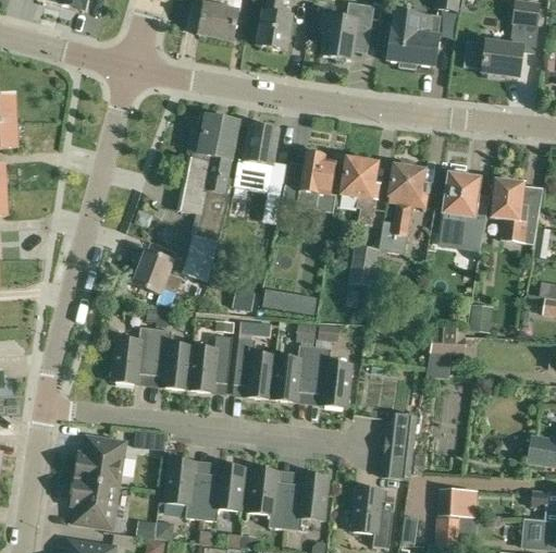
[(61,0),(60,3),(85,11),(87,0),(61,0)]
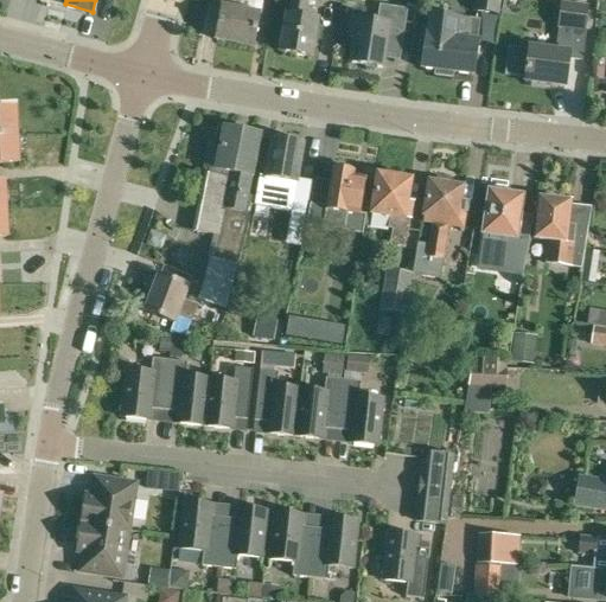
[(222,0),(216,37),(254,44),(260,11),(240,7),(241,0),(222,0)]
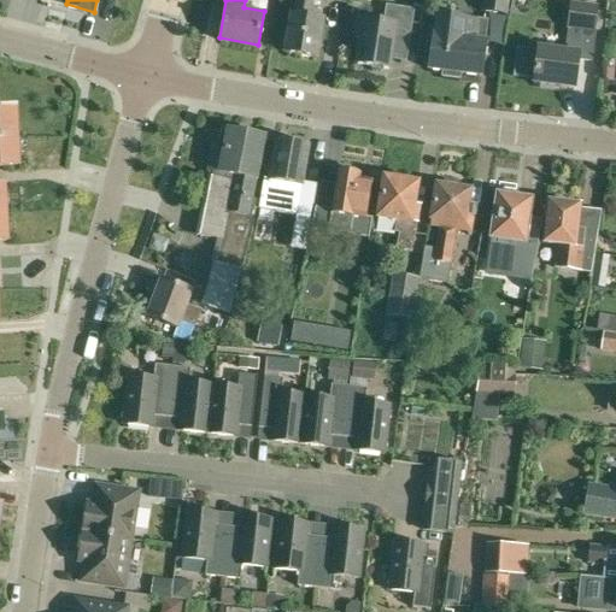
[(318,54),(324,15),(312,13),(314,0),(299,0),(298,11),(293,10),(287,48),(318,54)]
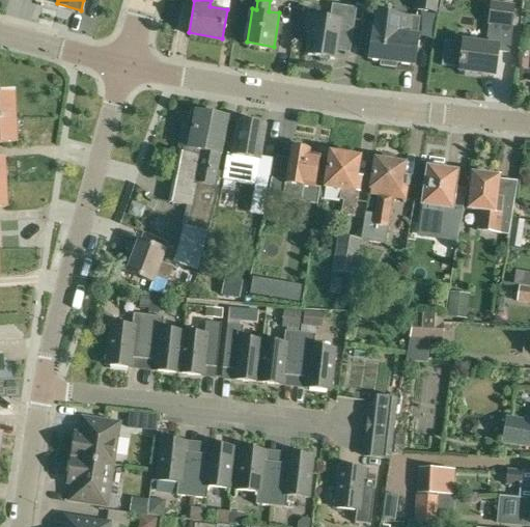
[(415,0),(415,6),(438,9),(439,0),(415,0)]
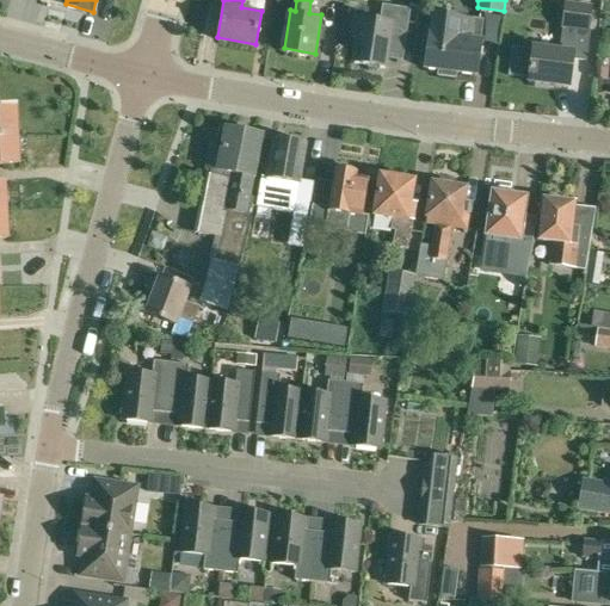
[(591,26),(593,1),(585,0),(567,0),(564,23),(565,23),(562,47),(535,43),(530,78),(570,84),(573,55),(589,57),(593,26),(591,26)]
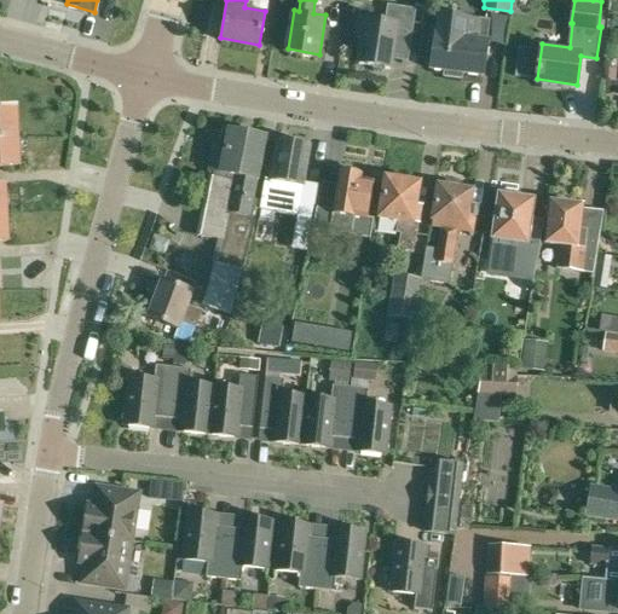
[(413,34),(416,5),(387,1),(385,19),(361,16),(357,34),(363,35),(359,61),(371,63),(374,68),(382,69),(386,65),(391,65),(396,32),(413,34)]
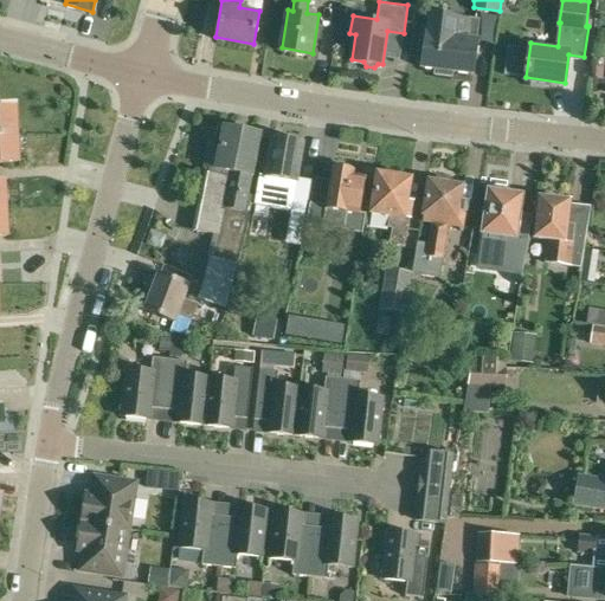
[(477,37),(476,37),(478,17),(430,11),(427,31),(426,31),(426,32),(422,31),(418,59),(423,59),(422,64),(436,66),(435,71),(452,73),(452,69),(474,71),(477,37)]
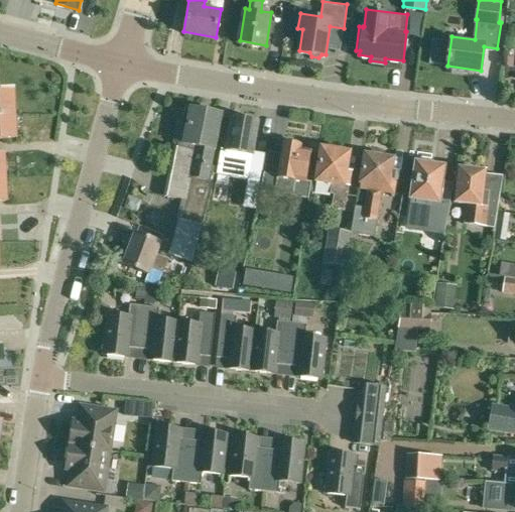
[(0,113),(15,113),(14,89),(0,89),(0,113)]
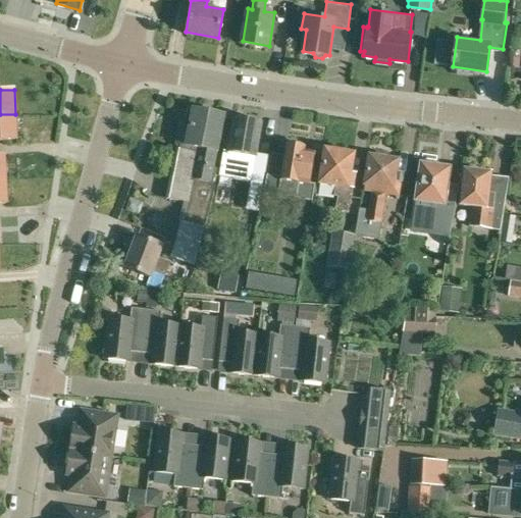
[(176,238),(200,246),(205,222),(208,204),(213,180),(210,180),(223,113),(194,107),(191,123),(181,121),(177,142),(186,143),(185,148),(176,147),(166,196),(185,200),(180,217),(176,238)]
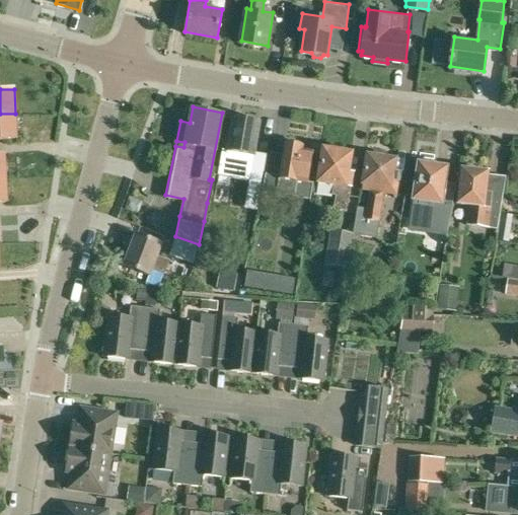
[(15,114),(0,114),(0,137),(16,137),(15,114)]
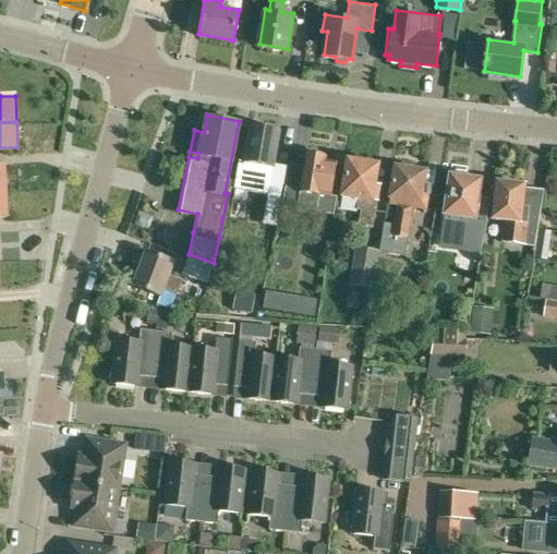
[(271,182),(274,165),(280,128),(249,122),(243,158),(239,157),(233,185),(267,192),(265,206),(279,208),(283,184),(271,182)]
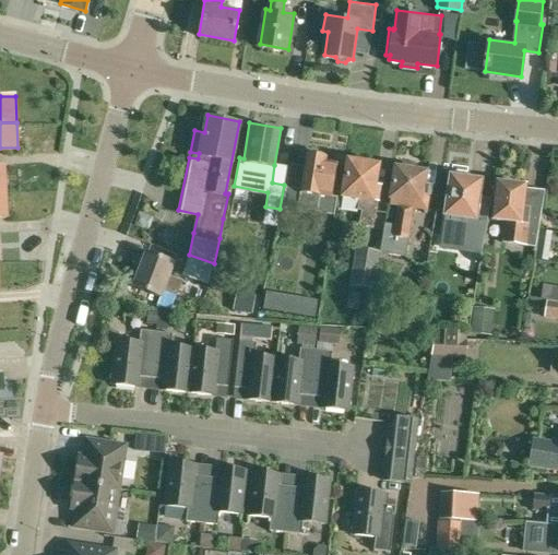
[(291,161),(282,204),(298,207),(298,210),(317,213),(318,210),(334,213),(337,195),(332,193),(337,162),(325,160),(327,155),(323,154),(321,151),(313,150),(310,153),(307,152),(305,163),(291,161)]
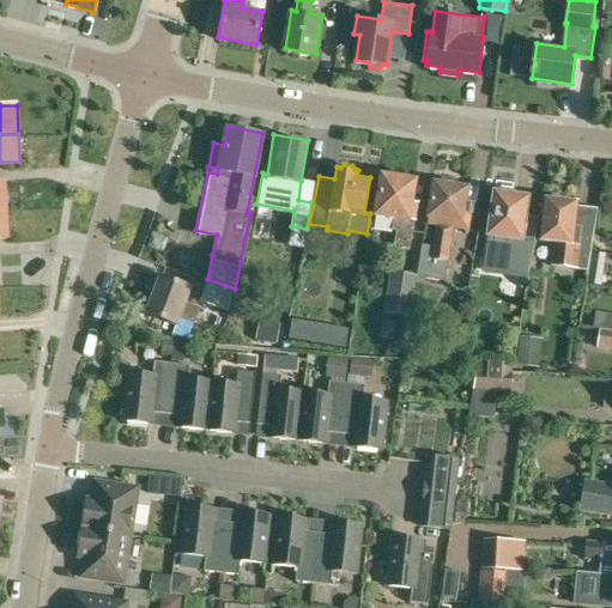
[(416,218),(418,202),(412,201),(416,178),(382,174),(376,213),(397,216),(394,226),(398,226),(395,244),(411,247),(414,218),(416,218)]
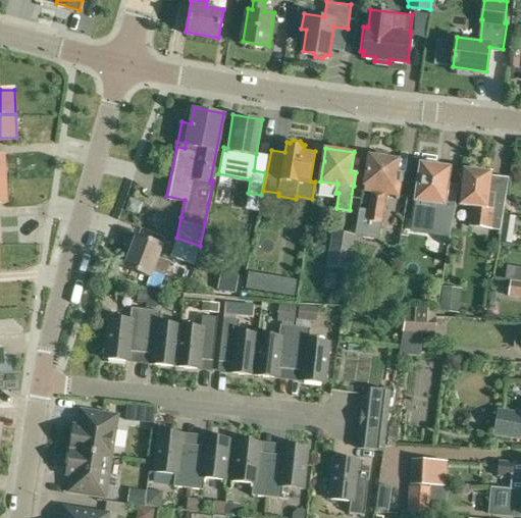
[(356,232),(360,234),(378,237),(386,192),(400,194),(403,173),(396,172),(398,159),(370,154),(365,188),(373,189),(370,207),(361,206),(356,232)]
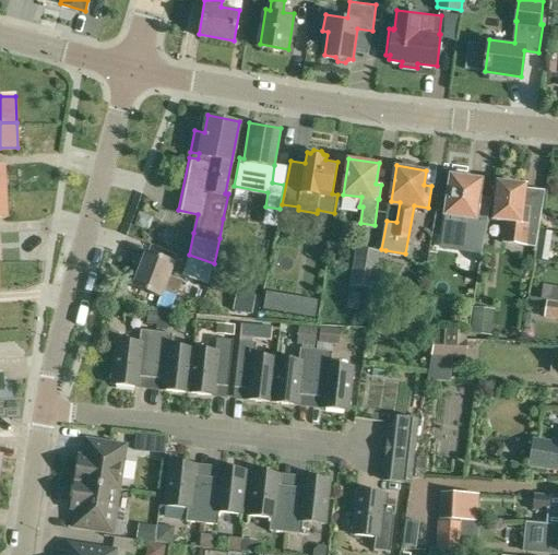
[(446,213),(442,232),(443,232),(460,234),(458,245),(482,248),(481,254),(482,254),(491,195),(479,192),(482,178),(467,176),(465,172),(456,170),(453,174),(451,174),(446,213)]
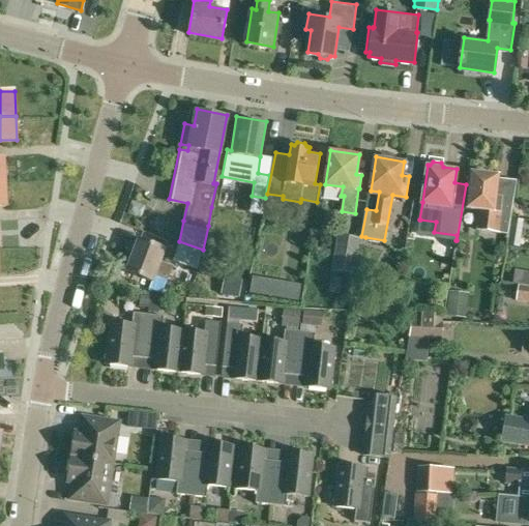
[(509,229),(515,193),(497,191),(499,173),(470,171),(467,205),(479,207),(478,227),(509,229)]
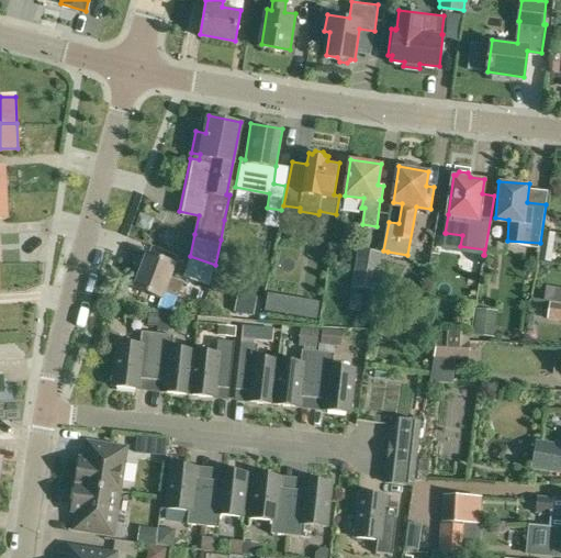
[(383,250),(360,247),(355,285),(377,288),(383,250)]
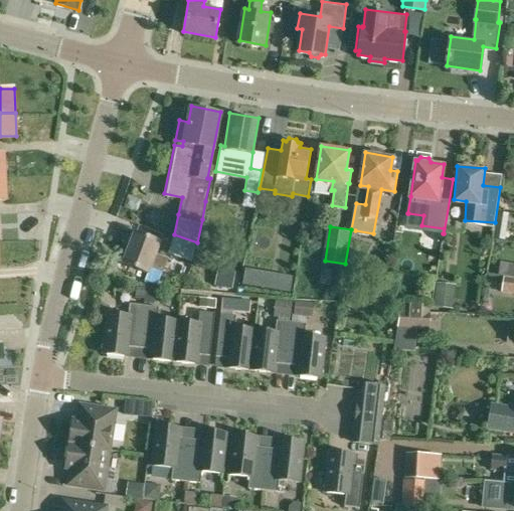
[(158,283),(164,269),(169,257),(157,251),(161,240),(137,230),(125,262),(149,272),(146,278),(158,283)]
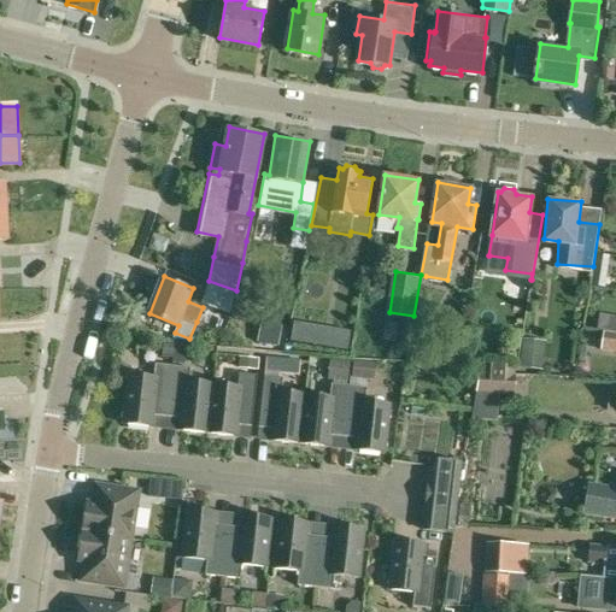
[(236,290),(209,281),(204,300),(232,310),(236,290)]
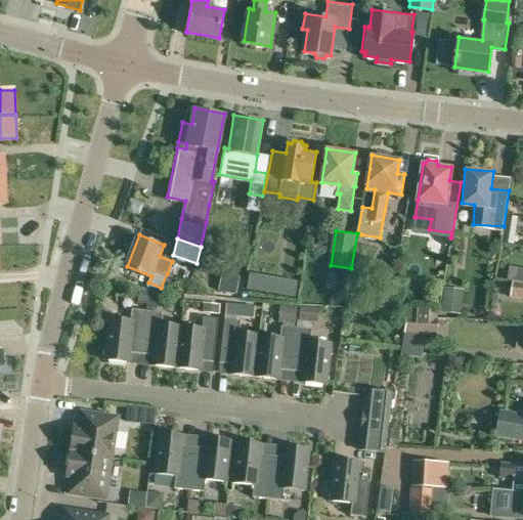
[(241,295),(244,278),(229,276),(227,293),(241,295)]
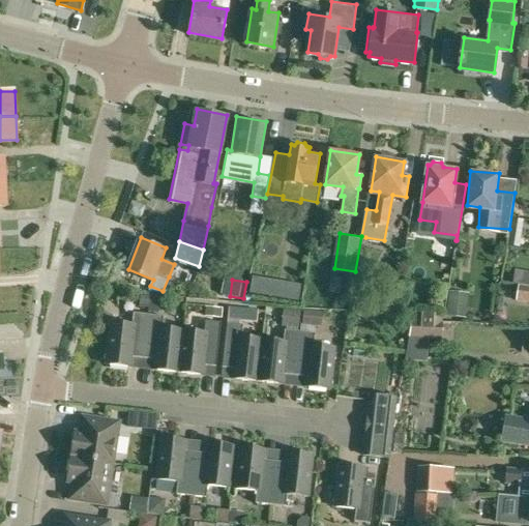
[(528,284),(522,283),(520,282),(517,297),(528,298),(528,284)]
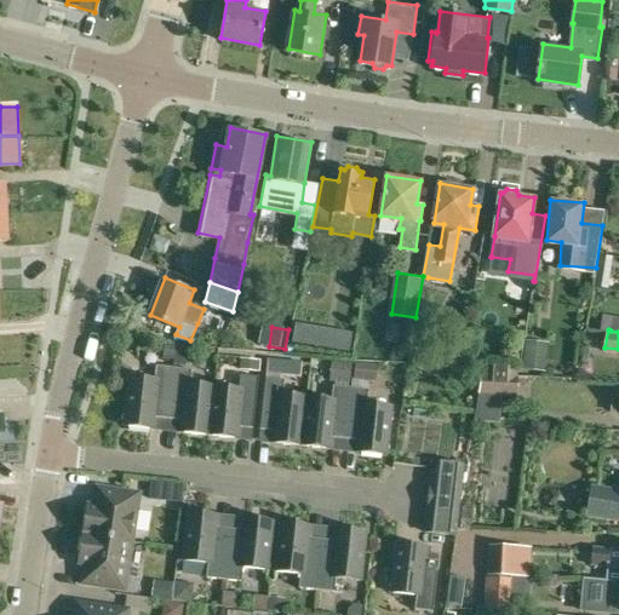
[(378,361),(356,358),(355,375),(377,378),(378,361)]
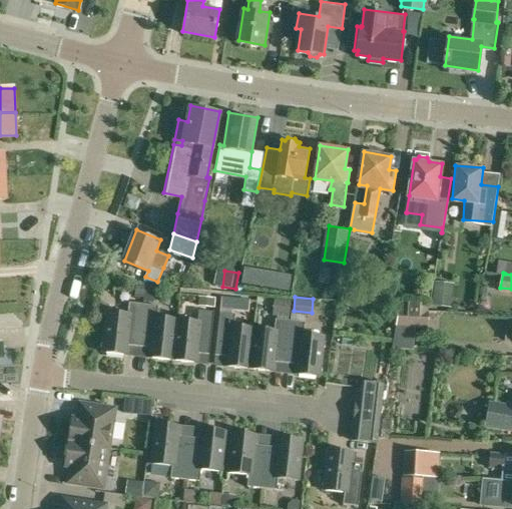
[(427,325),(428,308),(429,301),(401,300),(397,323),(427,325)]
